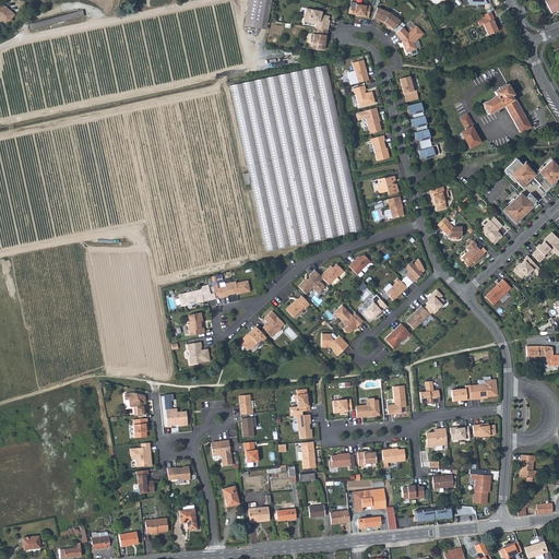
[(265,0),(248,0),(245,25),(260,28),(265,0)]
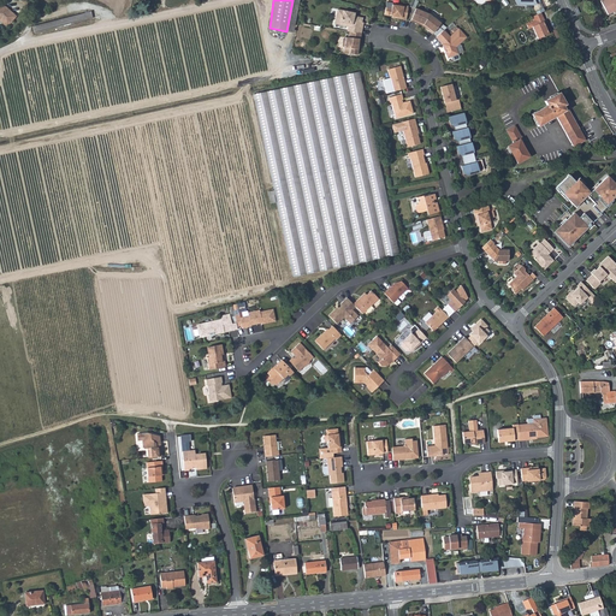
[(386,0),(385,12),(392,15),(396,15),(396,16),(406,18),(408,4),(398,3),(398,4),(392,3),(394,1),(388,0),(386,0)]
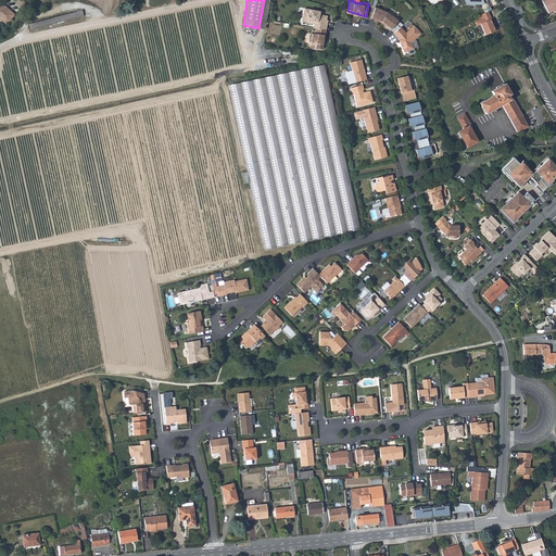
[(555,0),(547,0),(543,2),(550,14),(554,11),(555,10),(555,0)]
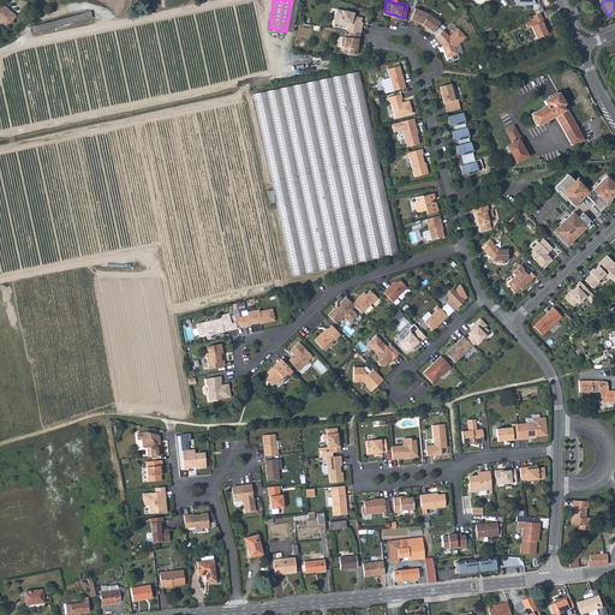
[(3,6),(0,5),(0,22),(6,28),(13,19),(10,17),(12,13),(7,10),(1,9),(3,6)]
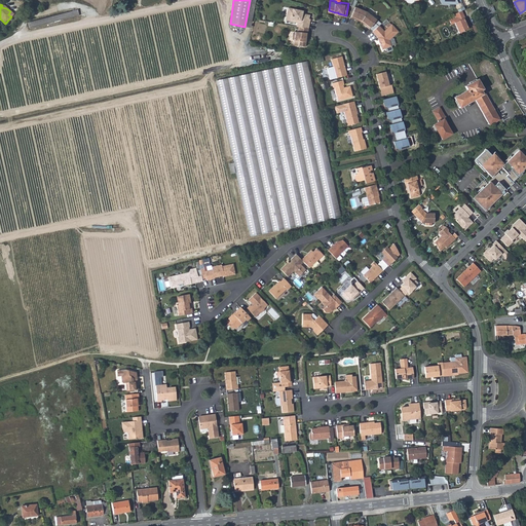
[(355,5),(351,16),(362,21),(362,20),(367,10),(355,5)]
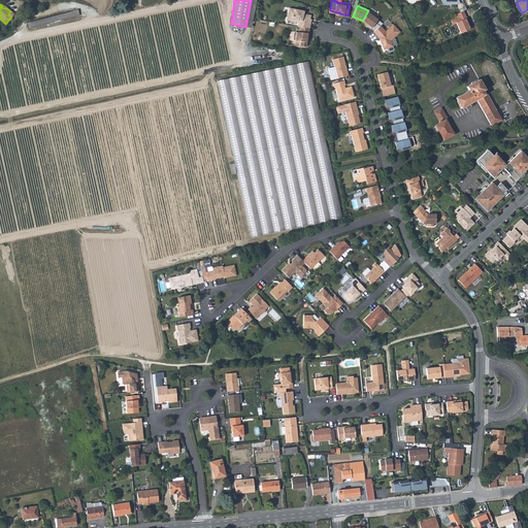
[(290,8),(289,15),(294,17),(294,19),(298,20),(297,22),(300,23),(299,26),(301,26),(311,28),(312,19),(311,18),(312,14),(302,12),(302,10),(290,8)]
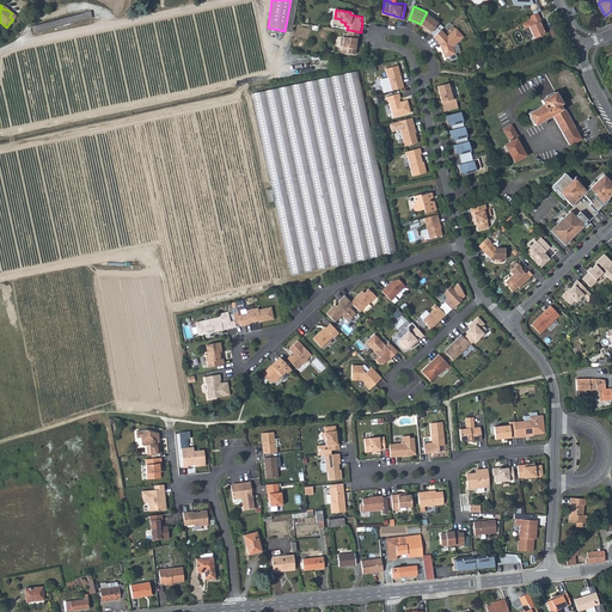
[(32,26),(35,34),(92,18),(91,12),(32,26)]
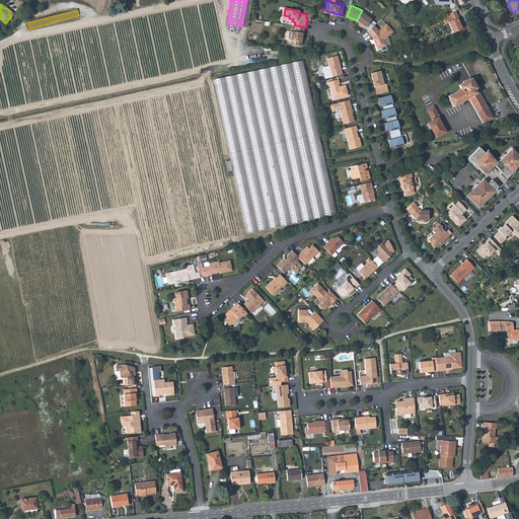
[(357,19),(357,20),(365,26),(372,18),(362,10),(357,19)]
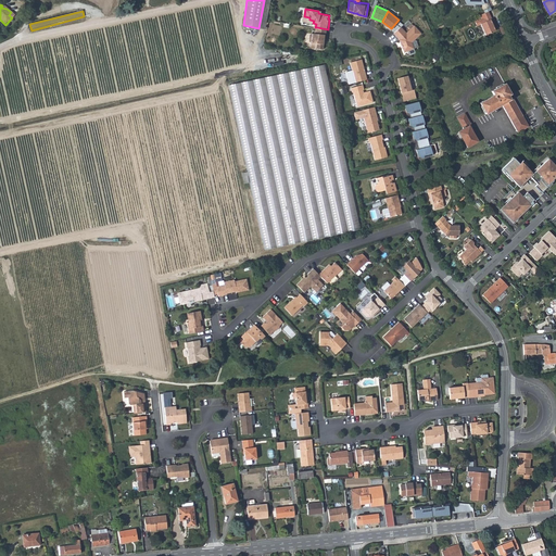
[(490,11),(481,15),(483,19),(477,22),(478,25),(482,24),(487,35),(496,30),(494,24),(495,23),(490,11)]
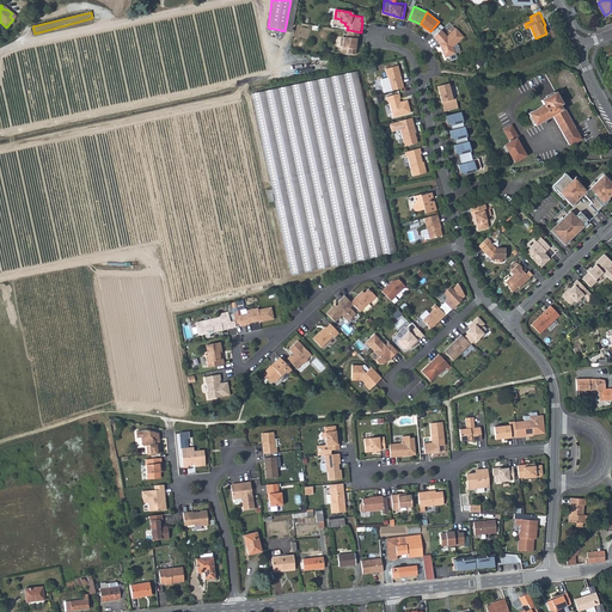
[(445,25),(439,22),(430,31),(435,34),(442,28),(445,25)]
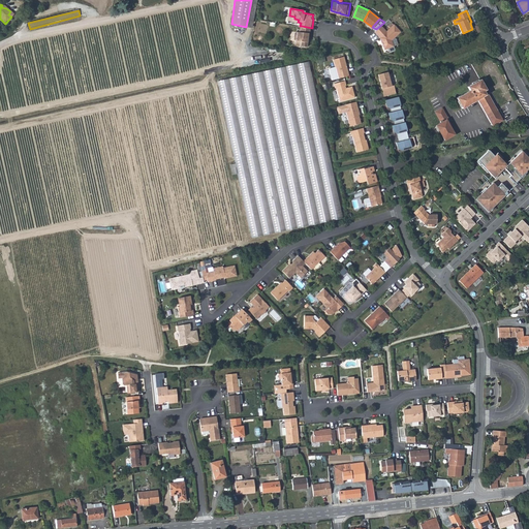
[(387,29),(395,23),(392,20),(384,26),(387,29)]
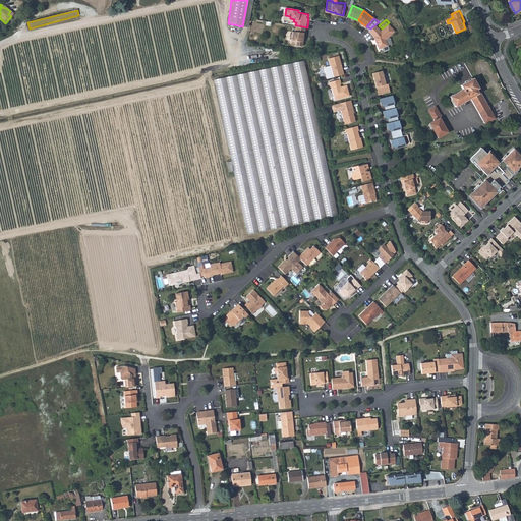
[(370,29),(369,30),(374,36),(378,39),(378,41),(377,41),(379,47),(388,44),(386,39),(390,35),(395,30),(389,22),(382,29),(379,25),(377,23),(370,29)]
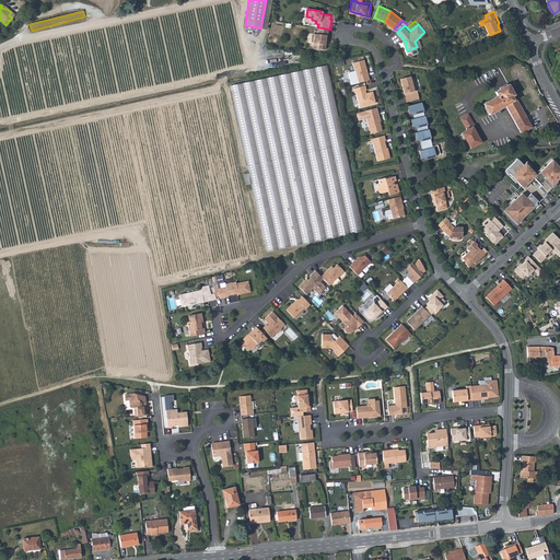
[(328,35),(330,34),(330,30),(319,27),(319,34),(315,34),(314,35),(314,42),(315,43),(316,43),(321,44),(321,47),(321,48),(328,48),(328,35)]
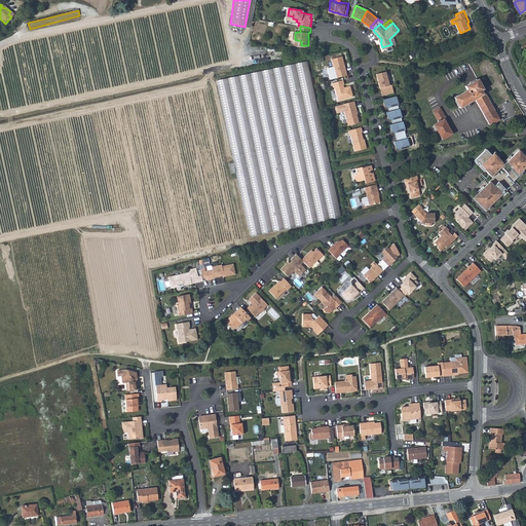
[(343,57),(332,60),(337,78),(348,76),(343,57)]
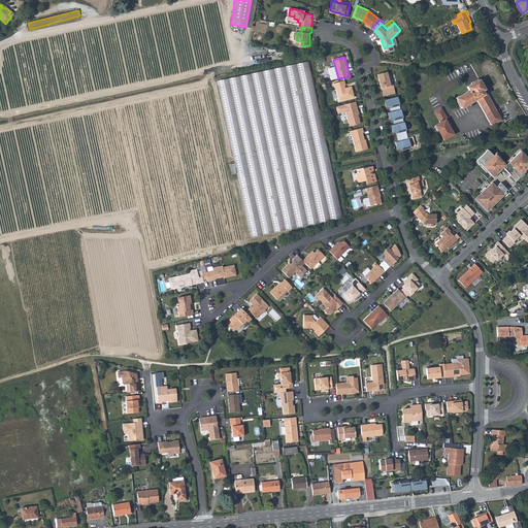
[(309,60),(217,81),(252,236),(342,217),(309,60)]
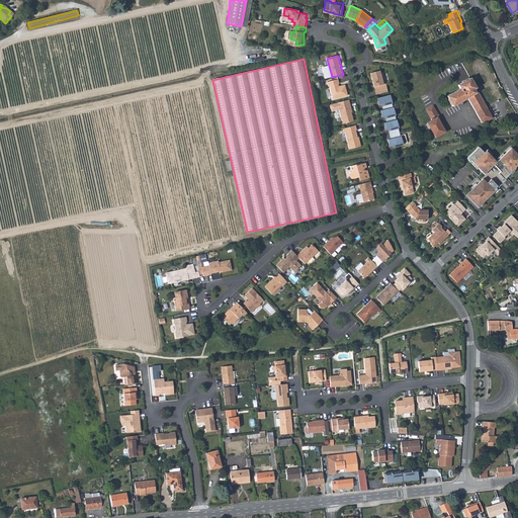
[(380,69),(370,71),(374,85),(376,84),(378,92),(387,89),(385,81),(383,82),(380,69)]
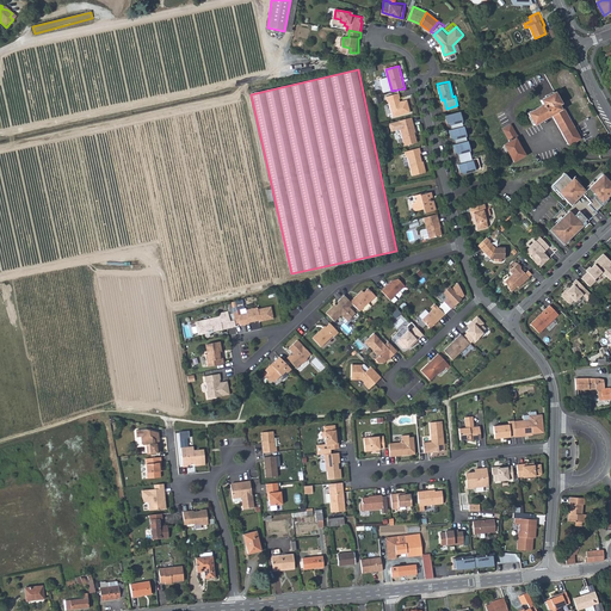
[(545,102),(530,111),(537,123),(554,113),(572,144),(584,137),(567,106),(563,109),(562,104),(565,103),(566,103),(557,90),(543,97),(545,102)]
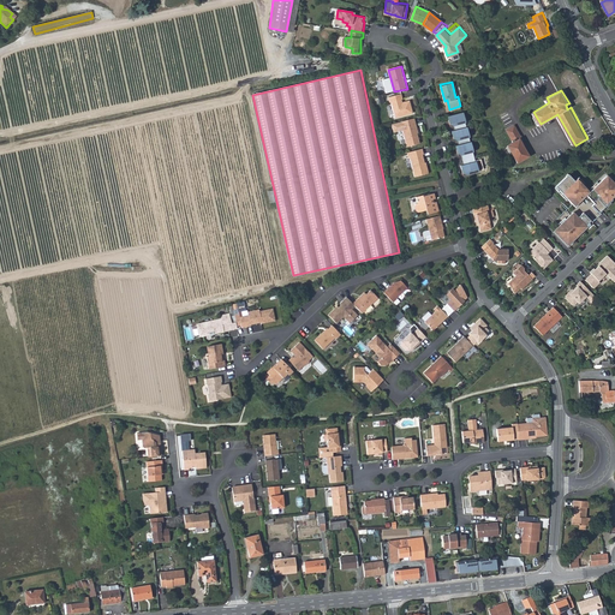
[(392,103),(396,118),(413,113),(410,101),(401,103),(401,101),(404,100),(401,95),(389,99),(390,103),(392,103)]
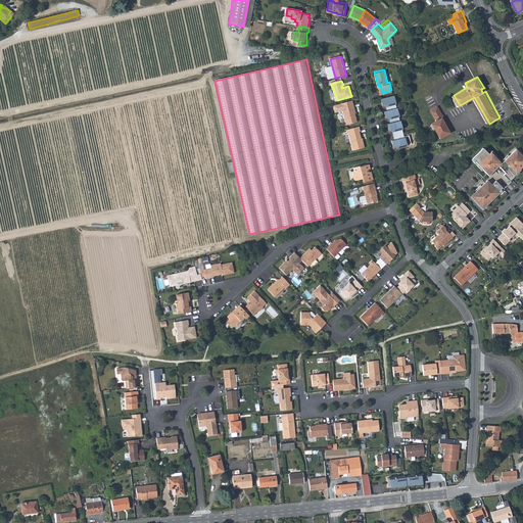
[(393,94),(381,97),(383,103),(386,104),(387,108),(396,106),(393,94)]
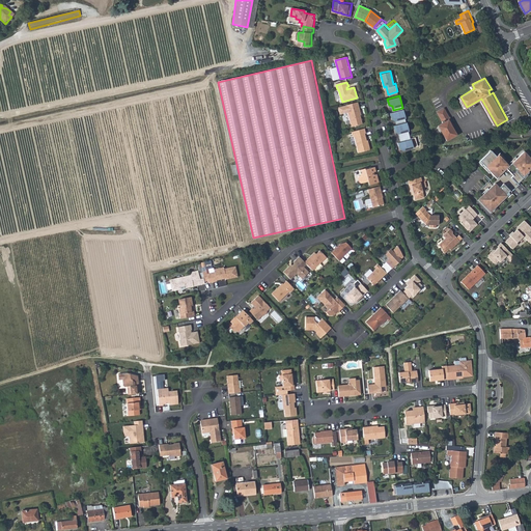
[(361,112),(358,103),(339,108),(341,115),(344,114),(345,113),(348,112),(353,127),(363,124),(360,113),(361,112)]
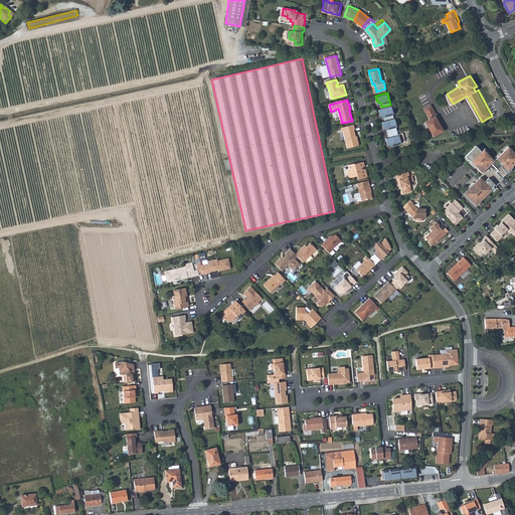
[(433,103),(425,107),(432,118),(426,120),(435,135),(445,130),(440,121),(436,113),(438,112),(433,103)]
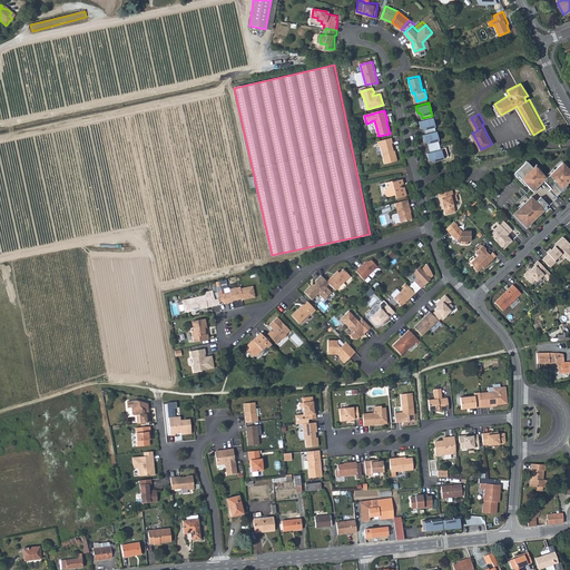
[(422,118),(419,119),(421,127),(424,128),(425,133),(435,129),(432,116),(422,118)]
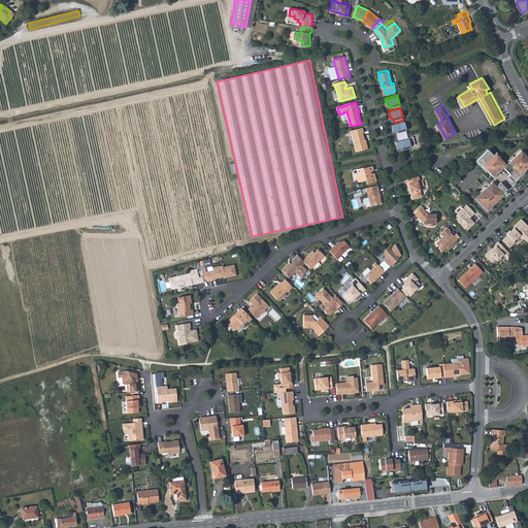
[(394,123),(391,124),(393,130),(396,131),(397,135),(407,133),(403,120),(394,123)]
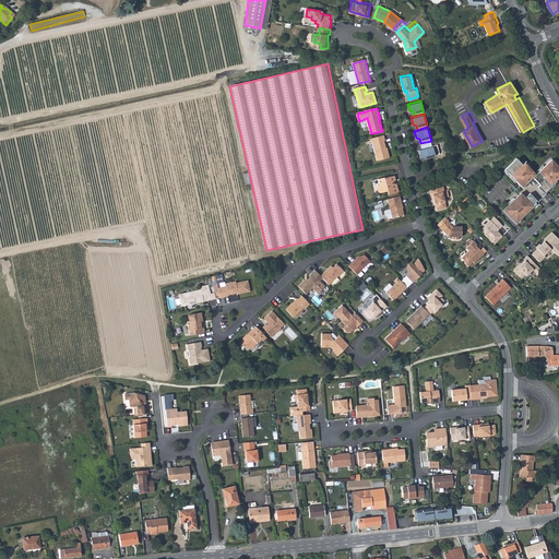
[(384,141),(385,141),(384,135),(370,140),(372,145),(373,144),(378,162),(390,158),(389,151),(388,152),(384,141)]
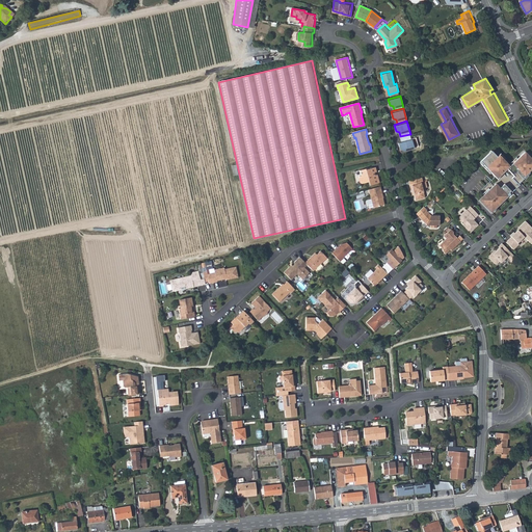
[(410,134),(400,136),(401,140),(398,141),(400,148),(403,149),(414,147),(410,134)]
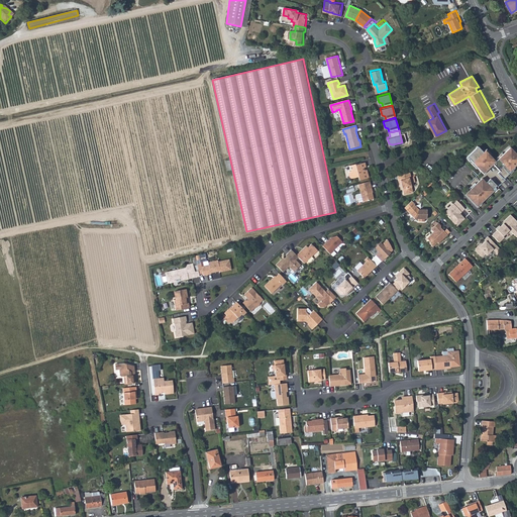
[(464,196),(476,207),(516,166),(516,157),(508,147),(493,162),(491,160),(491,159),(483,150),(481,152),(476,147),(466,157),(480,172),(464,186),(470,191),(464,196)]
